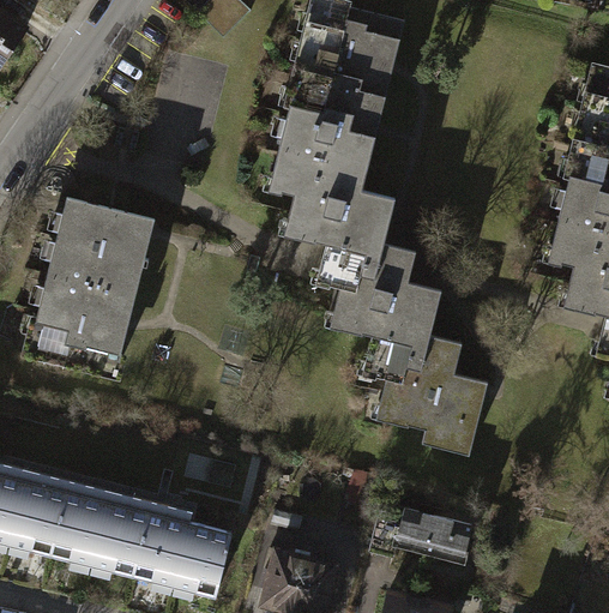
[(222,0),(216,7),(204,22),(231,47),(258,18),(237,0),(222,0)]
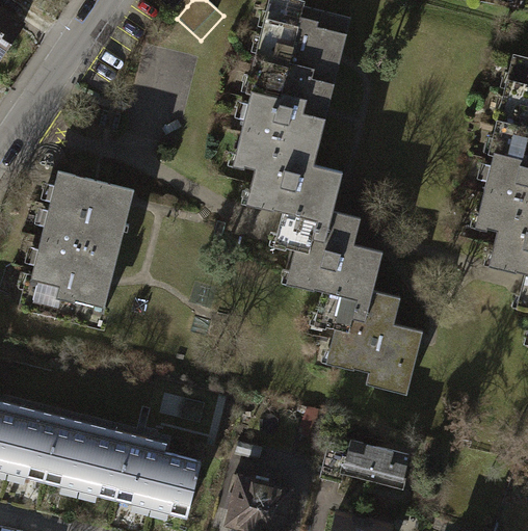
[(274,0),(258,67),(334,85),(351,19),(276,0),(274,0)]
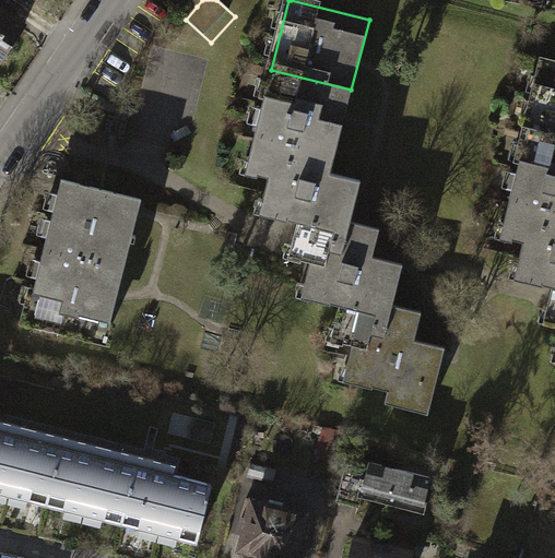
[(0,61),(2,63),(27,26),(0,8),(0,61)]
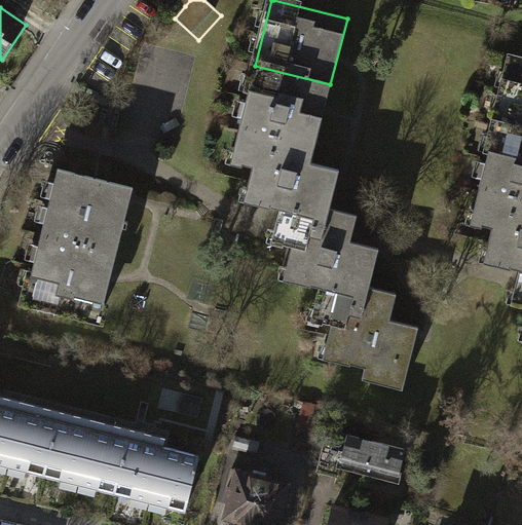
[(521,66),(513,64),(471,227),(494,232),(486,263),(521,272),(521,282),(520,287),(515,308),(521,309),(521,66)]
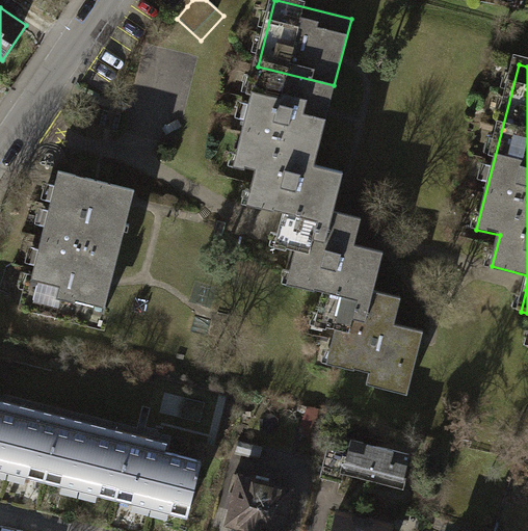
[(320,139),(334,85),(258,67),(242,130),(290,142),(293,132),(320,139)]
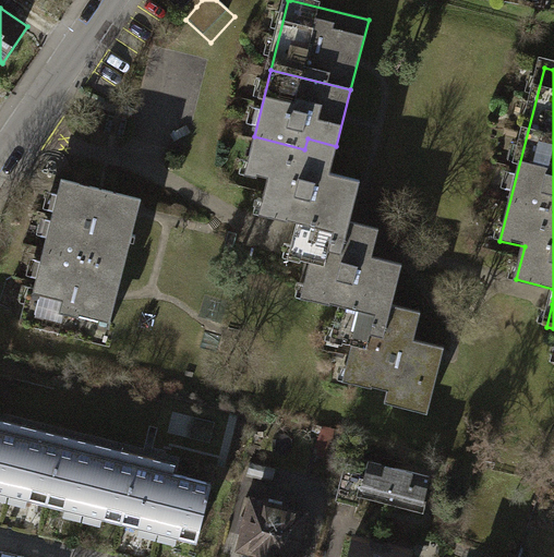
[(346,235),(349,222),(360,181),(329,173),(336,146),(308,138),(304,149),(254,136),(248,162),(257,165),(254,178),(256,178),(257,176),(268,179),(262,202),(272,204),(268,217),(288,222),(288,220),(297,222),(346,235)]
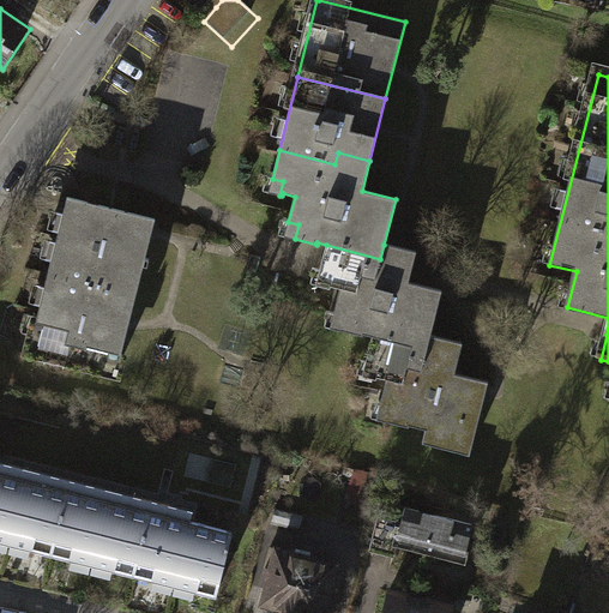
[(155,220),(67,197),(28,350),(115,373),(155,220)]
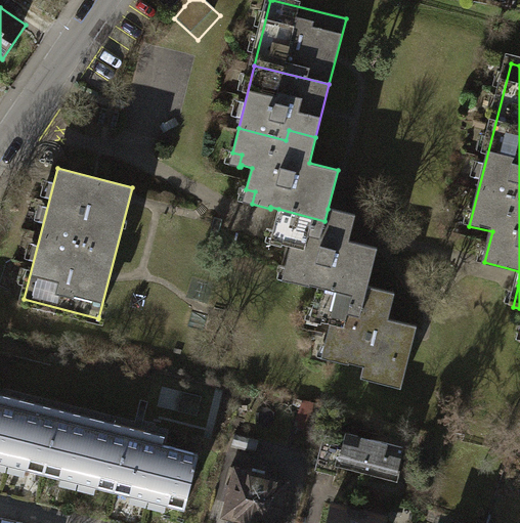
[(364,299),(367,288),(378,249),(349,242),(351,232),(355,216),(328,209),(325,221),(278,209),(276,218),(273,230),(283,233),(279,243),(291,246),(283,278),(292,280),(292,282),(309,287),(310,286),(318,288),(364,299)]
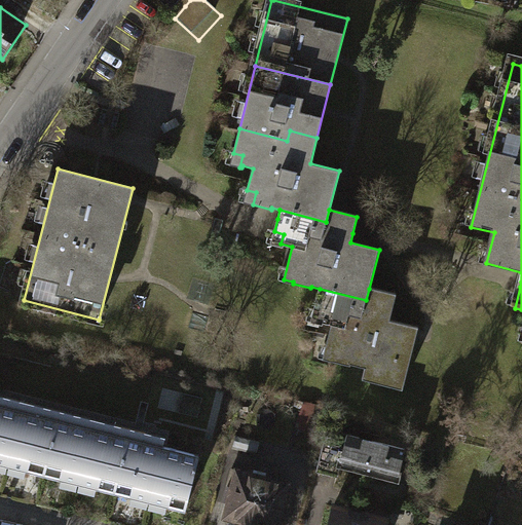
[(396,296),(369,289),(366,300),(320,289),(313,310),(324,313),(321,325),(323,326),(323,323),(332,326),(326,347),(335,350),(332,362),(350,367),(351,365),(366,369),(363,380),(402,390),(418,329),(389,322),(396,296)]
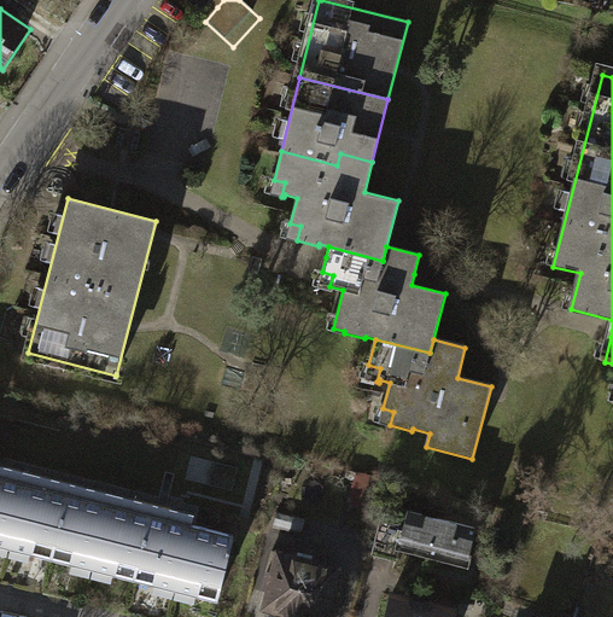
[(0,545),(216,599),(233,535),(191,525),(188,535),(0,487),(0,545)]
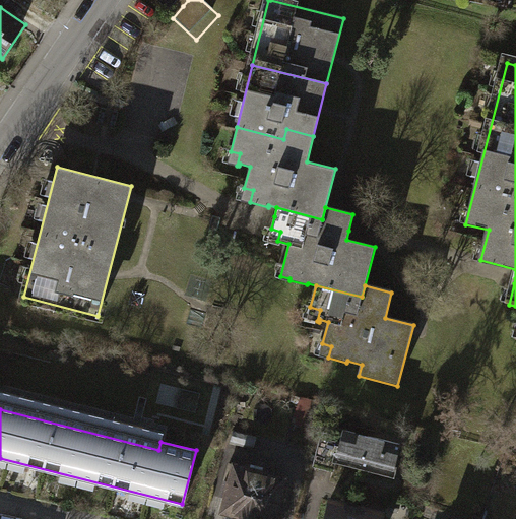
[(403,447),(346,431),(342,447),(324,442),(317,468),(337,473),(340,465),(398,481),(401,470),(397,469),(403,447)]
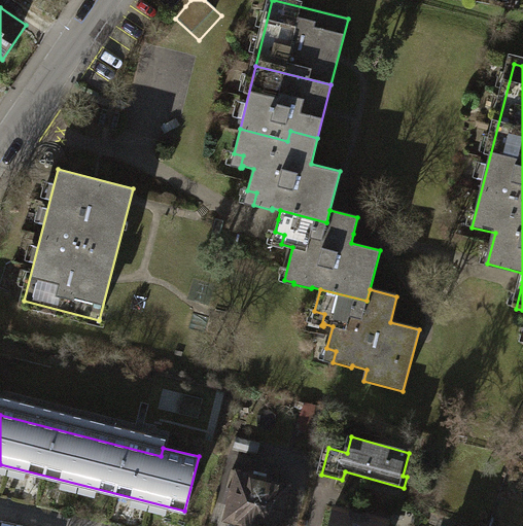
[(276,525),(287,485),(232,470),(223,502),(230,504),(227,518),(259,525),(276,525)]
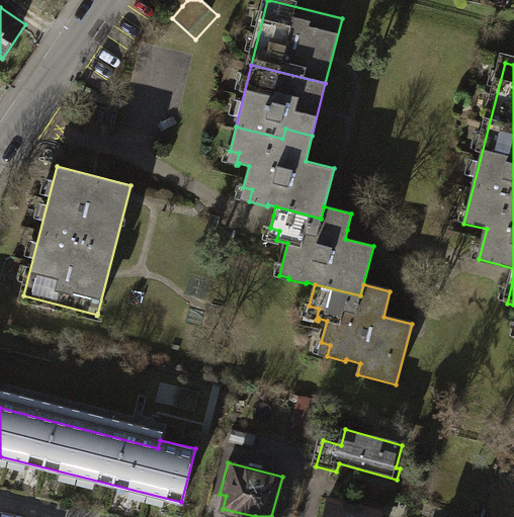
[(387,516),(389,512),(335,497),(329,516),(387,516)]
